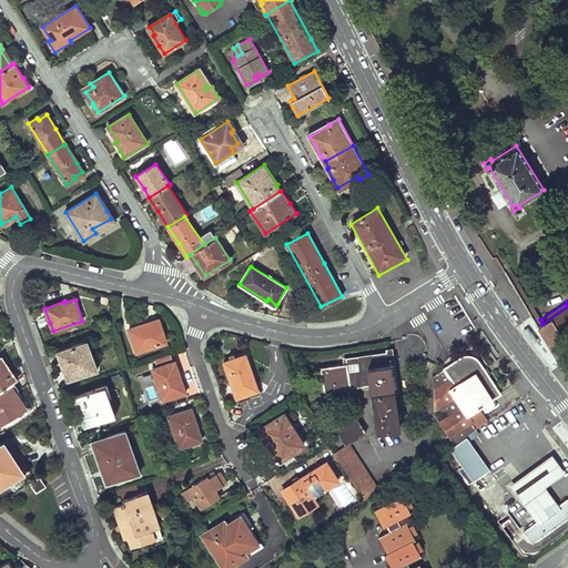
[(540,320),(535,324),(561,366),(567,361),(567,345),(561,334),(567,328),(567,306),(543,324),(540,320)]
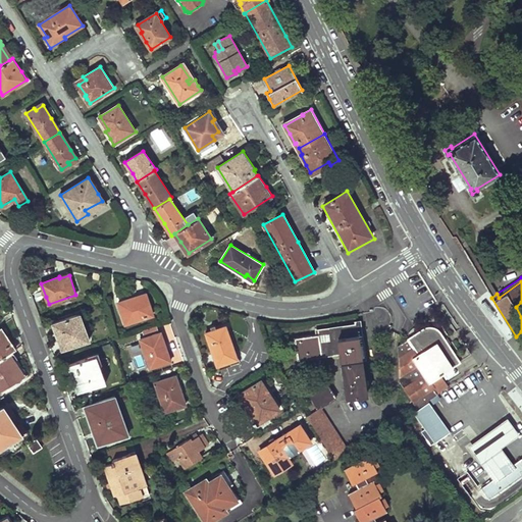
[(119,303),(126,323),(153,315),(147,295),(138,298),(138,297),(128,300),(119,303)]
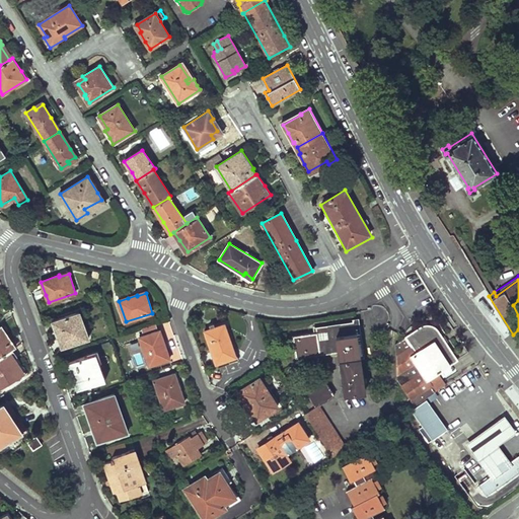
[(80,312),(54,321),(58,335),(62,347),(88,338),(80,312)]
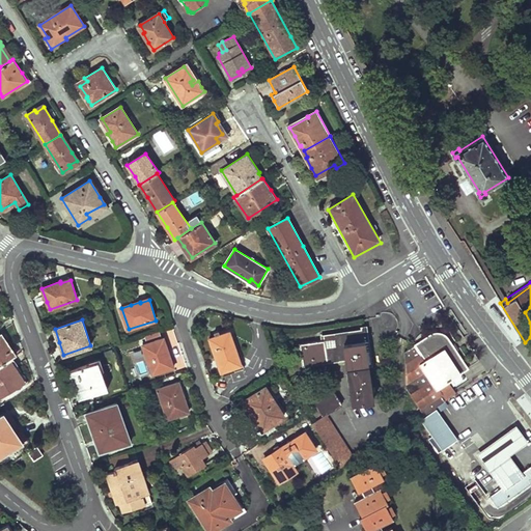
[(365,329),(324,334),(324,340),(298,343),(301,366),(345,360),(351,401),(374,398),(365,329)]
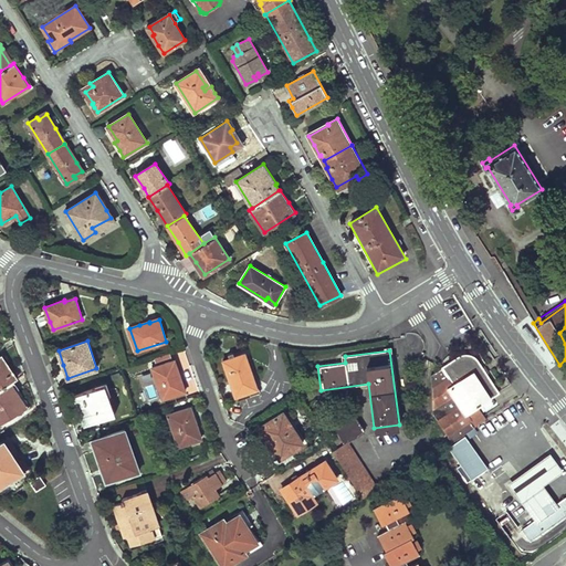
[(257,386),(244,353),(223,360),(236,396),(250,391),(251,394),(260,390),(258,386),(257,386)]
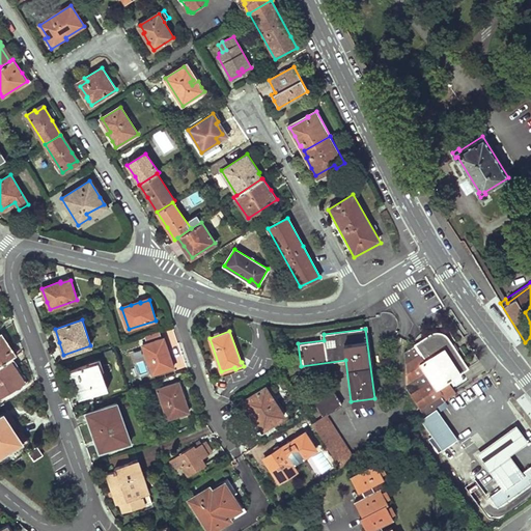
[(468,367),(447,336),(445,335),(442,333),(439,333),(436,333),(431,335),(426,338),(417,344),(406,352),(406,387),(424,415),(445,400),(437,388),(434,384),(440,380),(443,384),(468,367)]
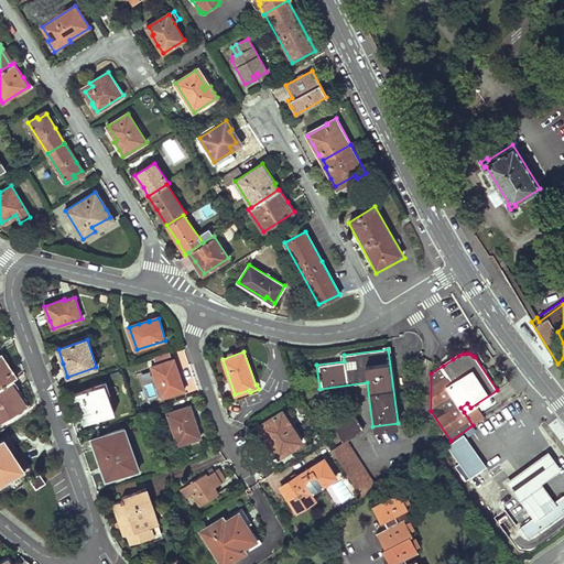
[(1,355),(0,356),(0,388),(10,382),(13,379),(9,372),(12,370),(9,366),(1,355)]
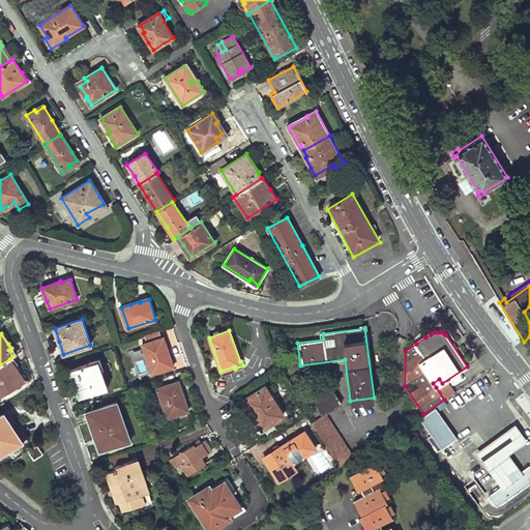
[(170,351),(166,337),(143,345),(152,374),(172,366),(170,360),(168,352),(170,351)]
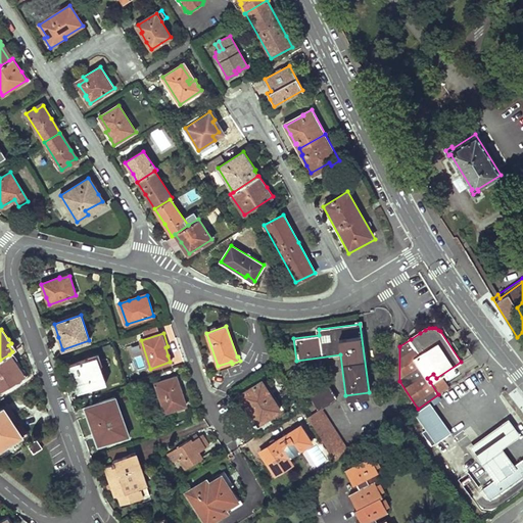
[(9,354),(0,360),(0,389),(1,391),(24,376),(17,367),(9,354)]
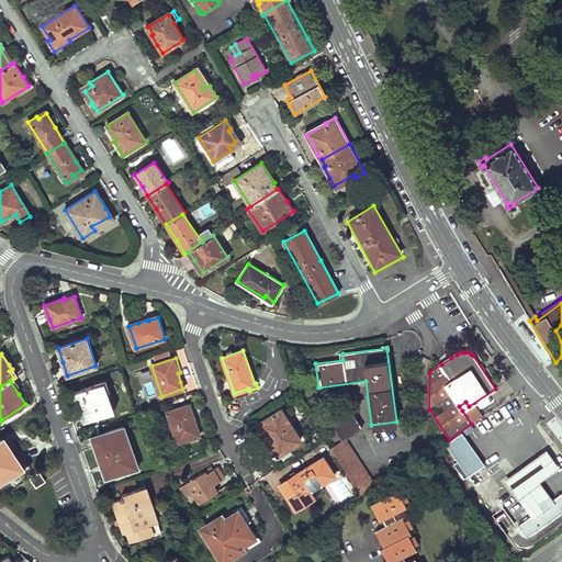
[(153,381),(143,383),(146,400),(156,397),(153,381)]
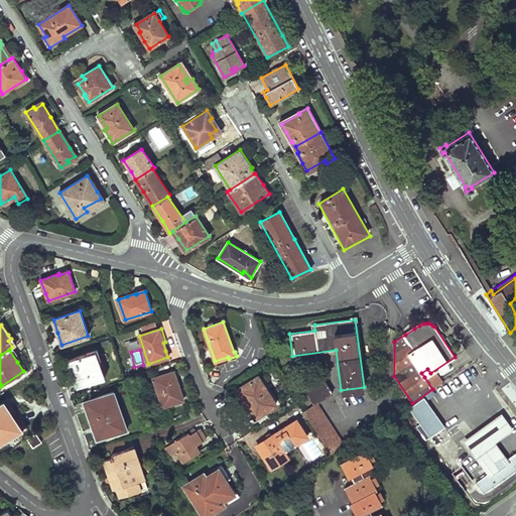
[(105,377),(96,351),(69,360),(74,376),(78,386),(105,377)]
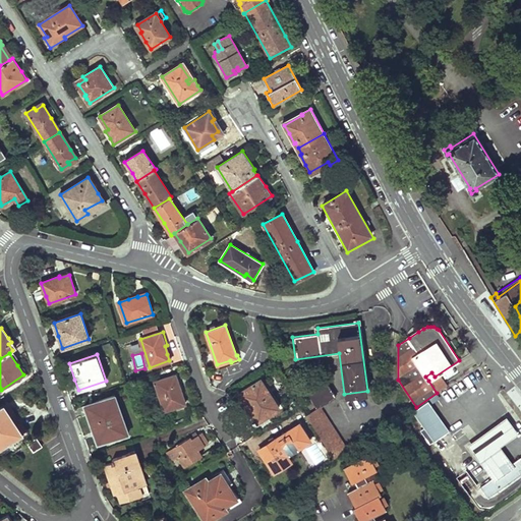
[(448,386),(440,372),(435,377),(431,372),(425,377),(428,381),(437,393),(448,386)]
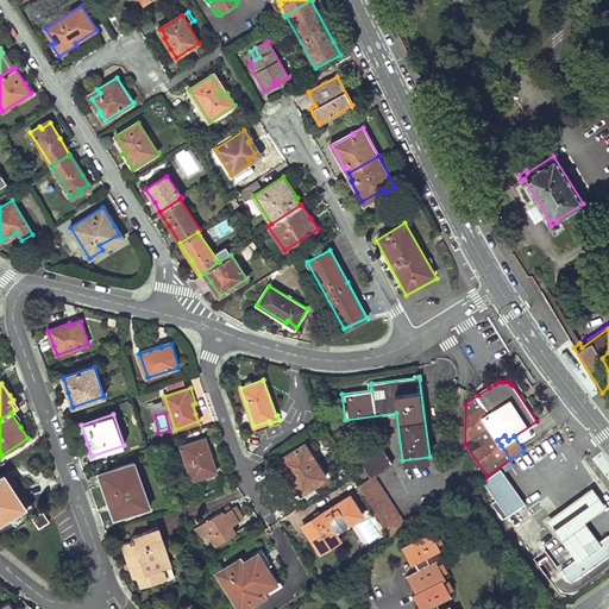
[(213,454),(207,438),(181,447),(193,481),(217,472),(211,456),(213,454)]
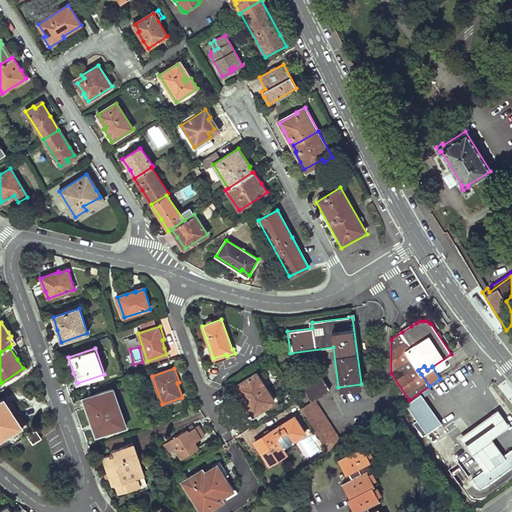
[(274,400),(256,373),(234,387),(245,403),(252,415),(253,414),(257,420),(267,414),(263,407),(274,400)]
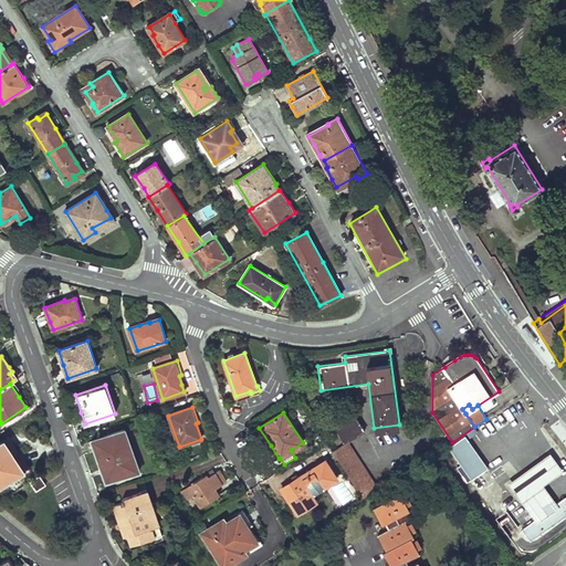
[(365,430),(354,413),(334,427),(344,442),(349,439),(349,440),(365,430)]
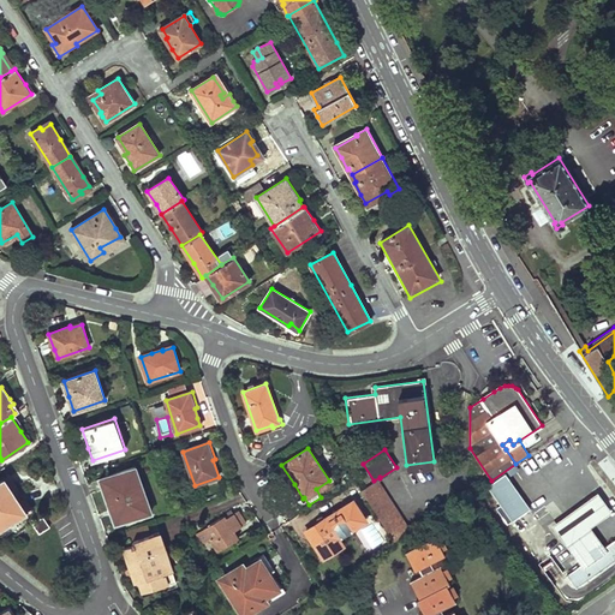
[(363,464),(356,467),(368,485),(374,481),(363,464)]
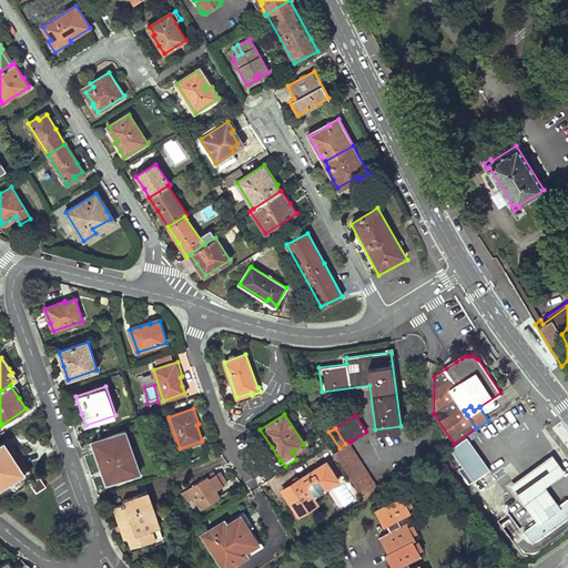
[(140,473),(125,430),(93,442),(102,469),(107,484),(140,473)]
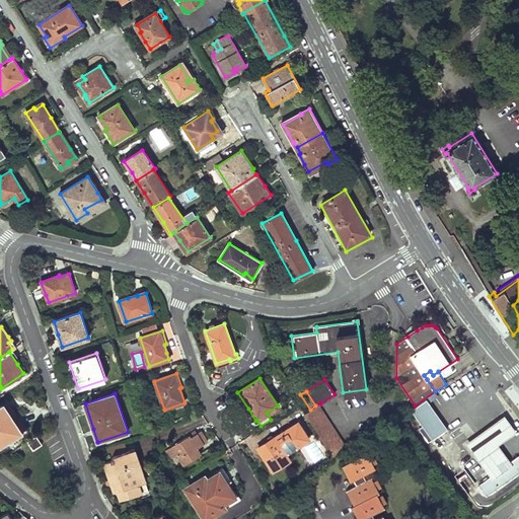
[(447,428),(427,399),(412,411),(432,439),(447,428)]
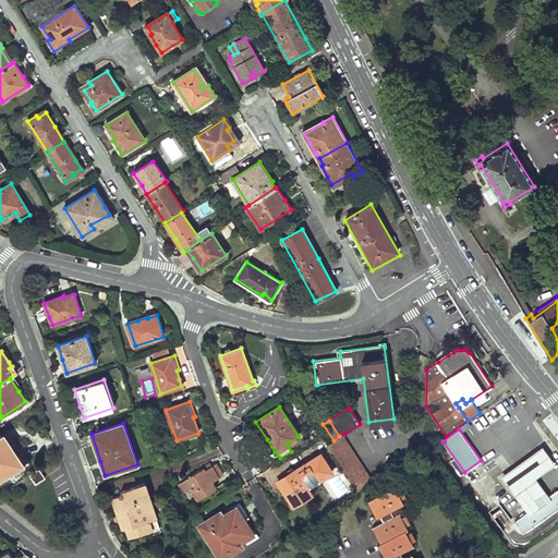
[(16,446),(7,432),(0,436),(0,478),(27,462),(16,446)]
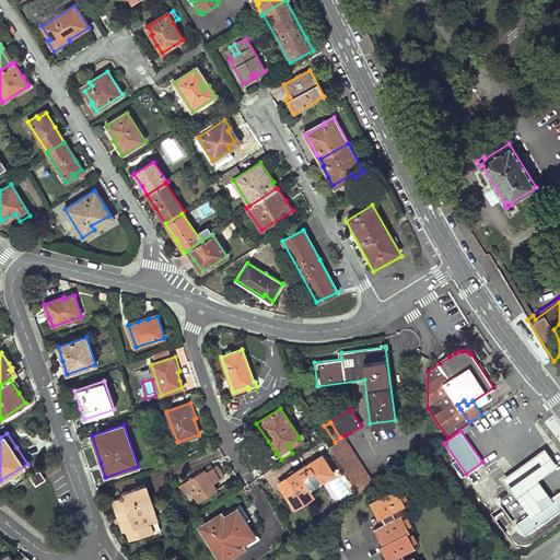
[(342,439),(329,447),(359,493),(374,483),(349,443),(346,444),(342,439)]
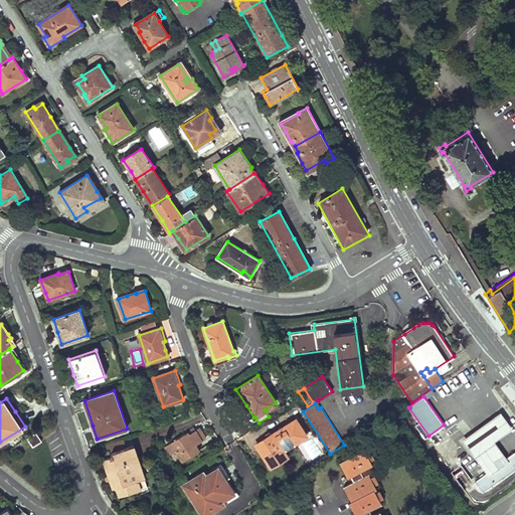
[(511,428),(500,412),(491,419),(463,440),(487,473),(491,470),(506,459),(494,441),(502,435),(511,428)]
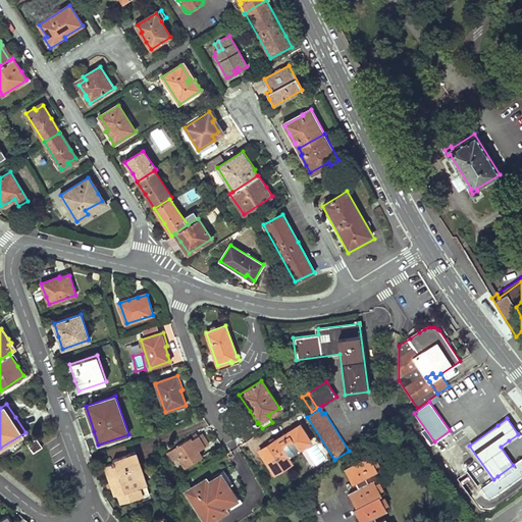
[(271,442),(260,450),(272,469),(290,458),(288,456),(310,440),(299,424),(271,442)]
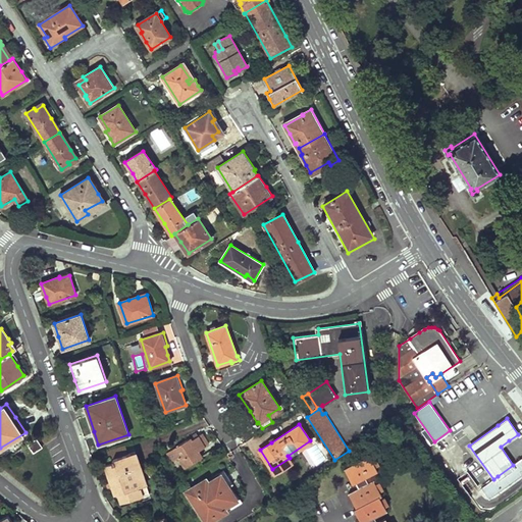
[(198,453),(209,446),(202,435),(192,441),(190,439),(165,455),(170,464),(172,463),(175,467),(180,464),(184,470),(202,459),(198,453)]
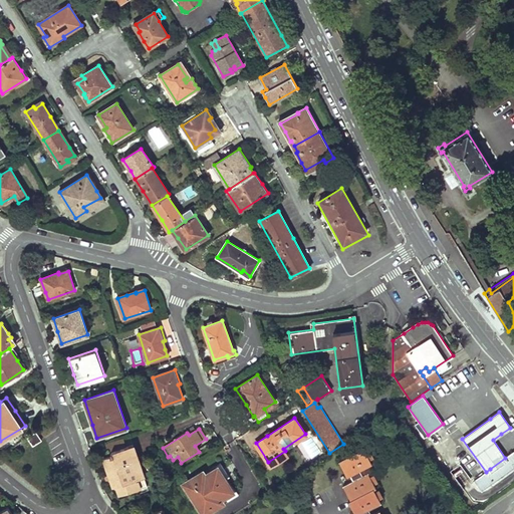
[(35,433),(27,439),(32,447),(40,441),(35,433)]
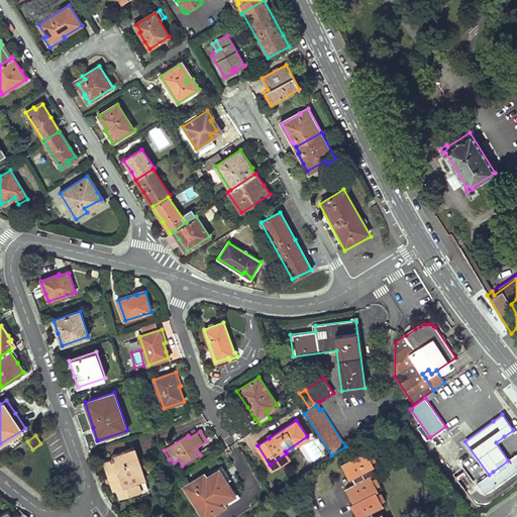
[(133,447),(128,449),(140,483),(137,484),(140,492),(148,489),(133,447)]
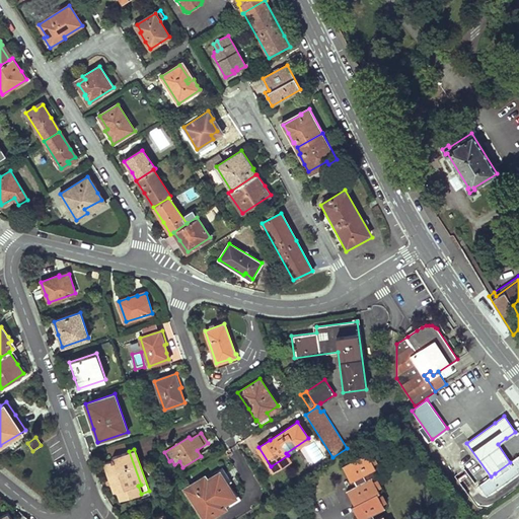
[(119,492),(122,501),(141,494),(138,486),(141,485),(129,451),(114,457),(115,459),(105,463),(109,478),(112,485),(115,493),(119,492)]
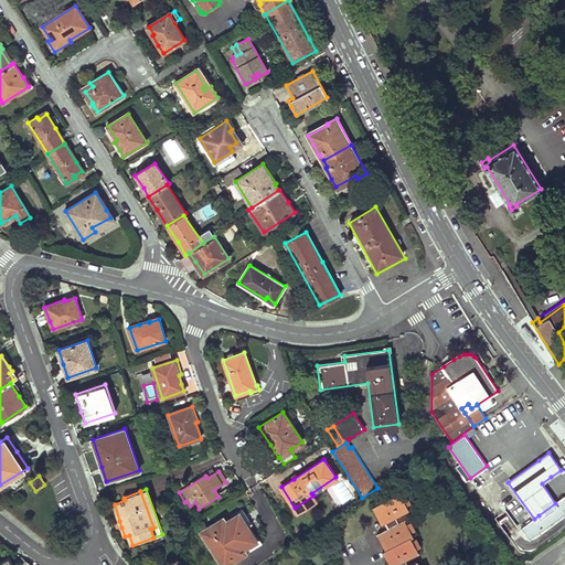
[(408,509),(400,492),(373,508),(381,523),(384,522),(395,515),(408,509)]
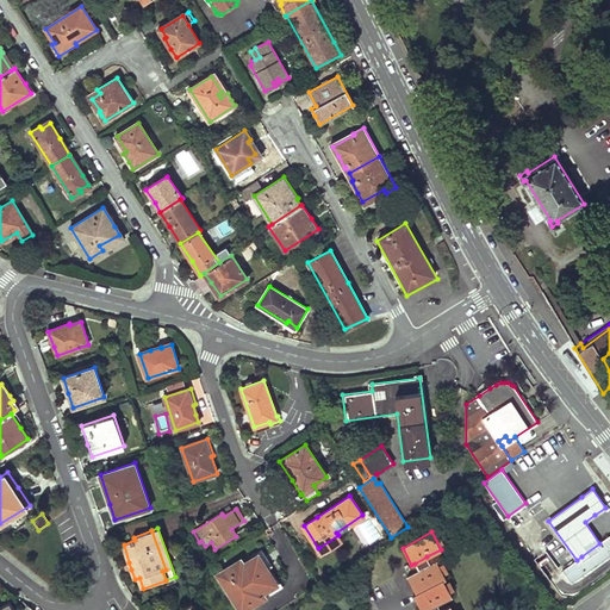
[(338,535),(318,548),(322,553),(341,541),(338,535)]
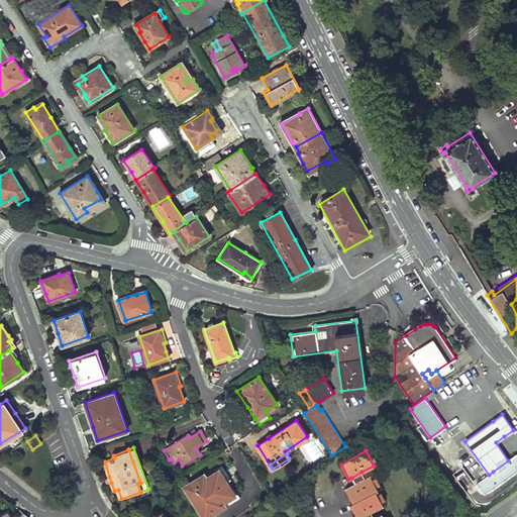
[(515,455),(508,460),(493,472),(494,473),(516,457),(515,455)]
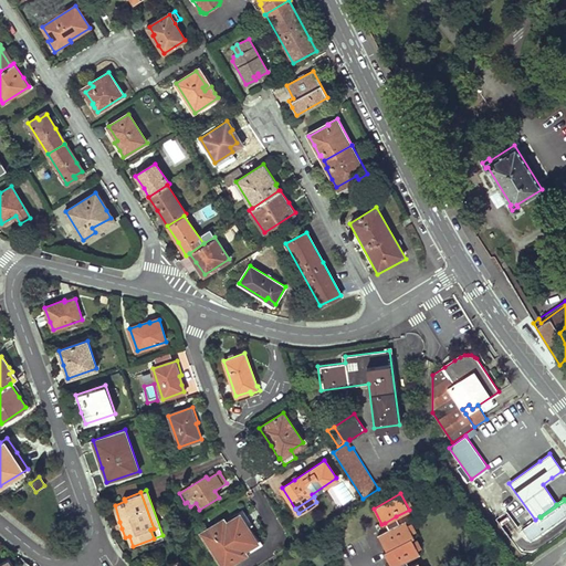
[(565,514),(565,501),(541,517),(540,516),(535,520),(522,528),(530,541),(565,514)]
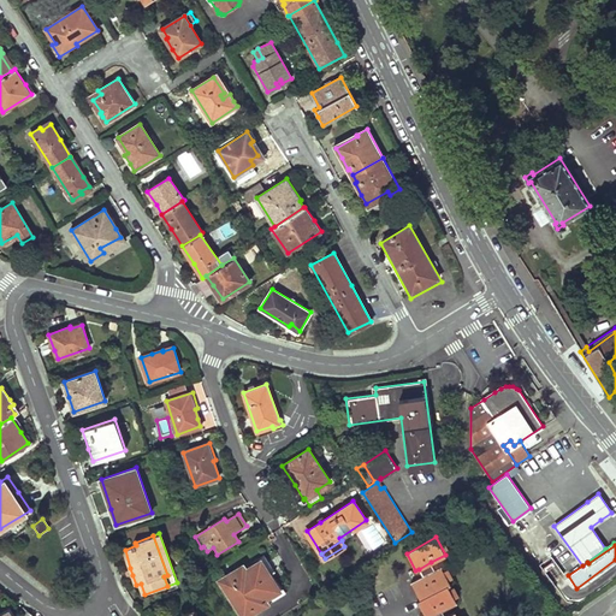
[(242,566),(219,580),(242,615),(247,615),(267,603),(265,599),(279,590),(270,574),(273,572),(268,563),(264,557),(244,569),(242,566)]
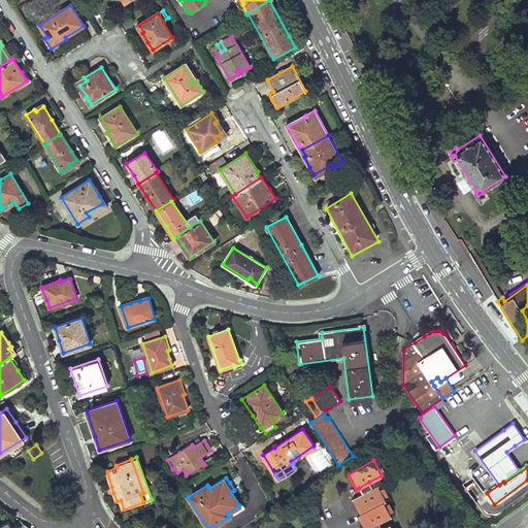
[(372,488),(369,482),(359,488),(362,494),(372,488)]
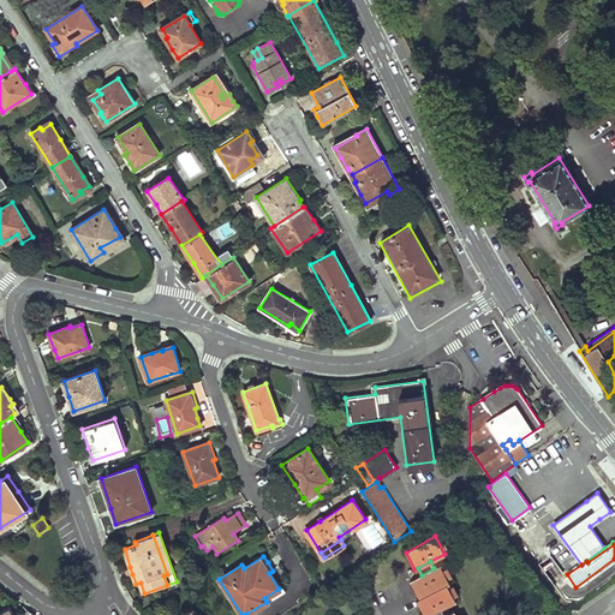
[(449,583),(440,566),(434,568),(422,575),(411,580),(419,597),(416,599),(423,614),(430,614),(433,614),(441,609),(455,602),(447,585),(449,583)]
